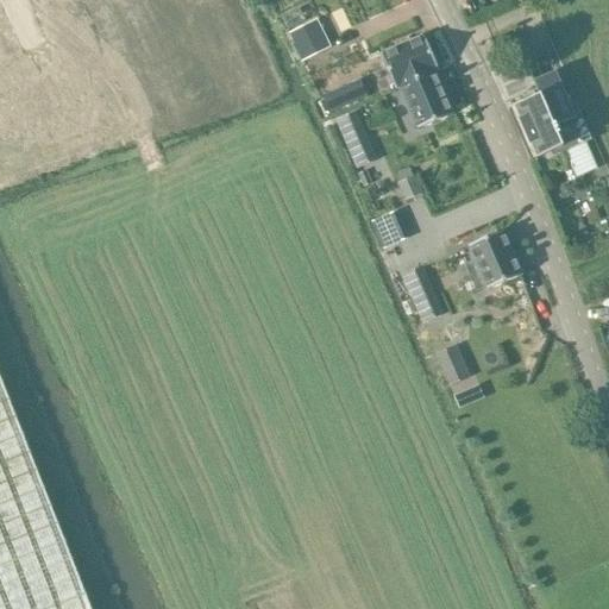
[(327,48),(314,22),(290,35),(303,60),(327,48)]
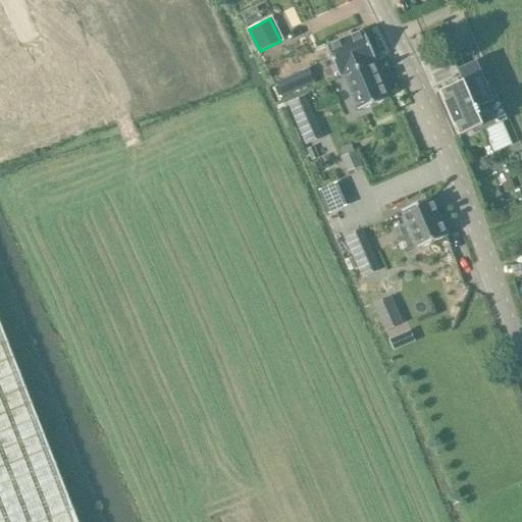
[(338,77),(343,76),(372,63),(376,61),(363,32),(325,47),(338,77)]
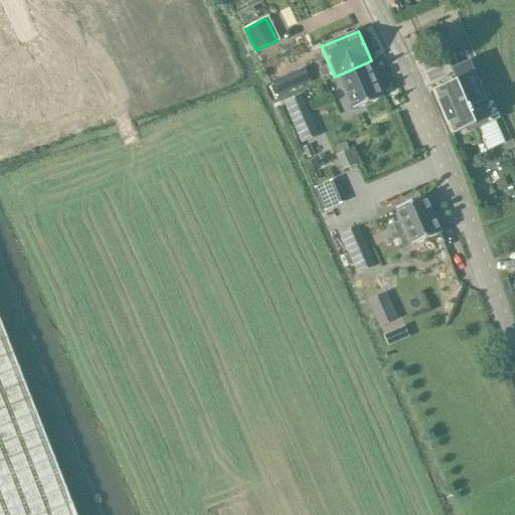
[(493,117),(470,61),(450,69),(455,80),(434,90),(444,112),(446,111),(452,126),(450,127),(453,134),(493,117)]
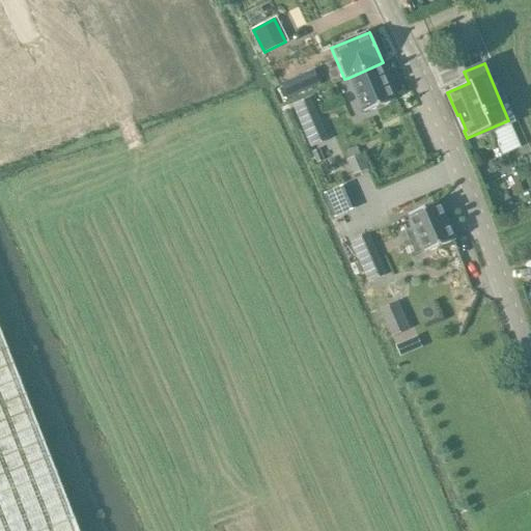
[(394,101),(379,64),(348,78),(364,114),(394,101)]
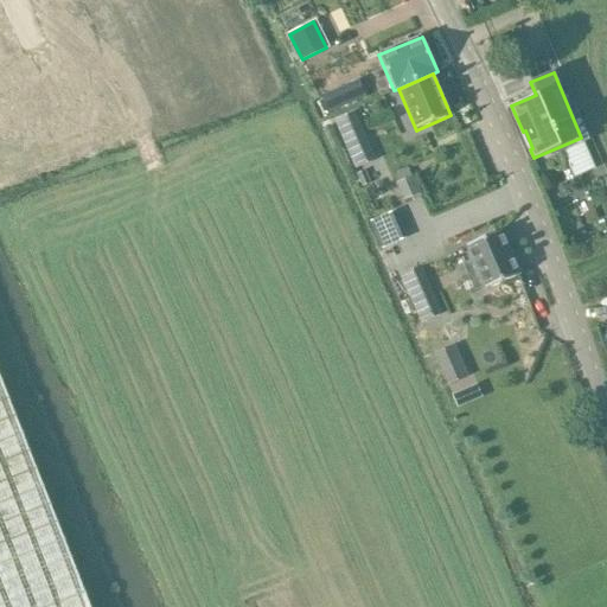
[(357,81),(342,88),(349,103),(364,96),(357,81)]
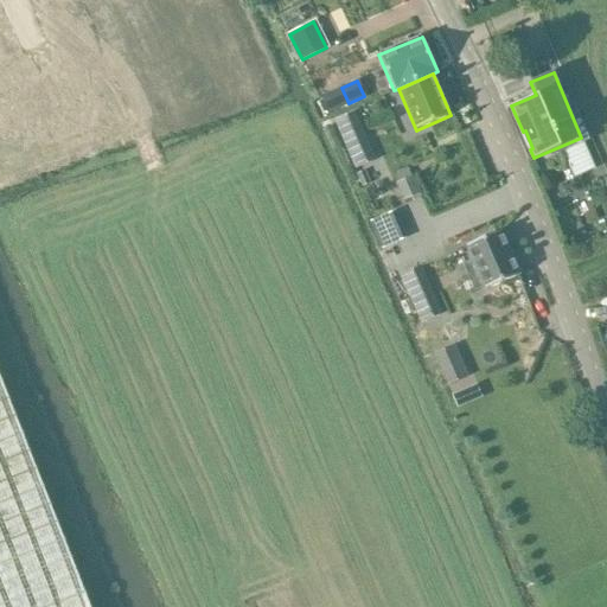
[(334,120),(349,151),(365,144),(352,113),(334,120)]
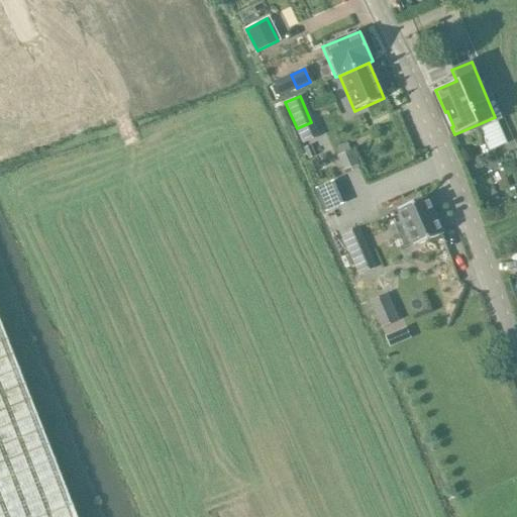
[(413,247),(443,234),(427,197),(397,210),(413,247)]
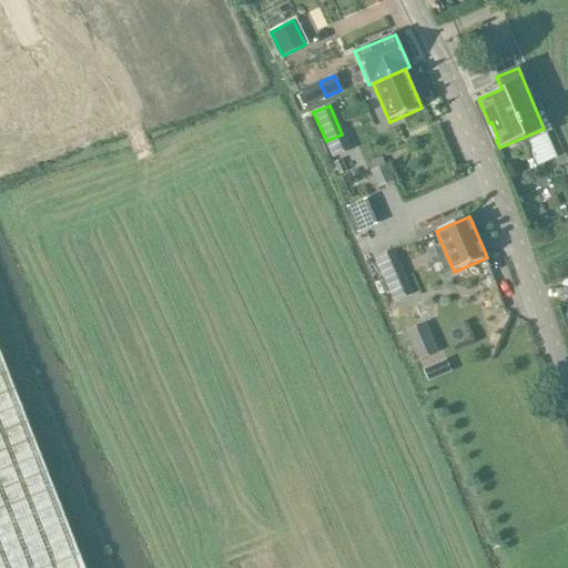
[(387,286),(404,279),(392,250),(375,257),(387,286)]
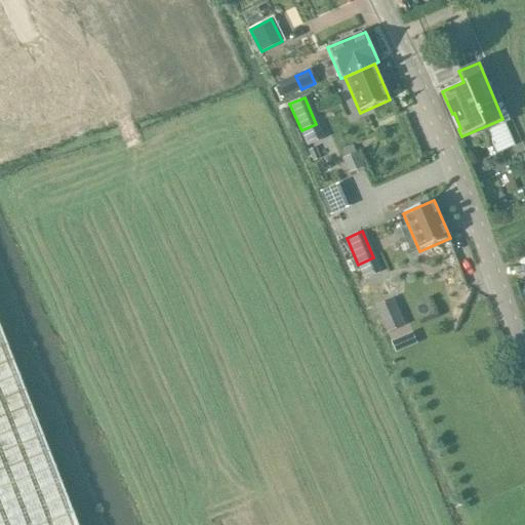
[(78,524),(0,326),(0,524),(78,524)]
